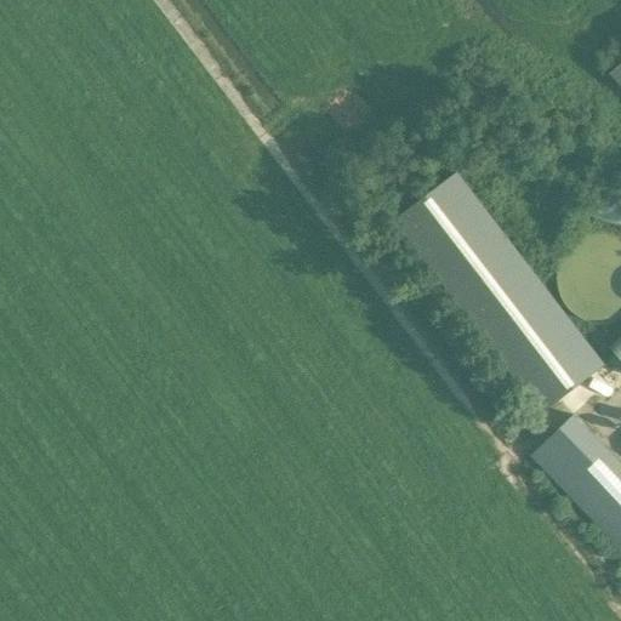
[(620,63),(610,74),(620,85),(620,63)]
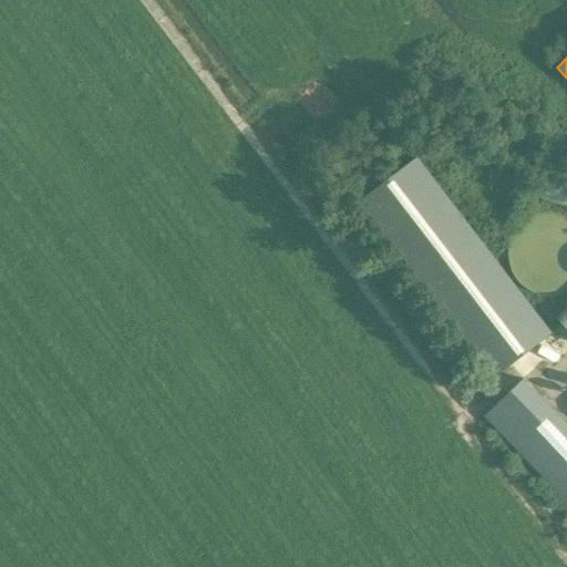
[(441,191),(441,192),(441,193),(441,194),(441,195),(441,196),(441,197),(441,198),(442,199),(442,200),(442,203),(443,204),(443,205),(443,206),(444,207),(444,209),(445,210),(446,212),(446,213),(447,214),(449,215),(449,216),(450,217),(451,218),(452,219),(453,220),(454,222),(455,223),(456,224),(457,225),(459,225),(460,226),(461,227),(462,227),(463,228),(464,229),(465,229),(467,230),(468,230),(470,230),(471,232),(473,232),(474,232),(474,233),(475,233),(476,233),(477,233),(478,233),(480,233),(481,233),(482,233),(483,233),(484,233),(485,233),(486,233),(487,233),(488,233),(490,232),(491,232),(492,232),(493,232),(494,232),(494,230),(495,230),(496,230),(497,229),(498,229),(500,229),(500,228),(501,228),(502,228),(502,227),(503,227),(504,227),(504,226),(505,226),(506,225),(507,224),(508,224),(508,223),(509,223),(509,222),(511,222),(511,220),(512,220),(512,219),(513,219),(513,218),(514,218),(514,217),(515,217),(515,216),(516,215),(516,214),(517,213),(517,212),(518,212),(518,210),(519,209),(519,208),(519,207),(521,207),(521,206),(521,205),(521,204),(522,204),(522,203),(522,202),(522,200),(522,199),(523,199),(523,198),(523,197),(523,196),(523,195),(523,194),(523,193),(523,192),(523,191),(523,189),(523,188),(523,187),(523,186),(523,185),(523,184),(522,184),(522,183),(522,182),(522,181),(521,178),(521,177),(519,176),(519,175),(519,174),(518,174),(518,173),(517,172),(517,171),(516,169),(516,168),(515,168),(515,167),(514,166),(513,165),(513,164),(512,164),(512,163),(511,162),(509,162),(508,161),(507,160),(506,158),(505,157),(504,157),(503,156),(502,155),(500,155),(498,154),(497,154),(496,153),(495,153),(493,152),(492,152),(491,152),(490,152),(488,151),(487,151),(486,151),(485,151),(484,151),(483,151),(482,151),(481,151),(480,151),(478,151),(477,151),(476,151),(475,151),(474,152),(473,152),(472,152),(471,152),(471,153),(470,153),(468,153),(467,153),(467,154),(466,154),(465,154),(464,155),(463,155),(462,155),(462,156),(461,156),(460,157),(459,157),(459,158),(457,158),(457,160),(456,160),(455,161),(454,162),(453,163),(452,163),(452,164),(451,164),(451,165),(450,166),(449,167),(449,168),(447,168),(447,169),(446,171),(446,172),(445,173),(445,174),(444,174),(444,175),(444,176),(443,177),(443,178),(443,179),(442,181),(442,182),(442,183),(442,184),(442,185),(441,185),(441,186),(441,187),(441,188),(441,189),(441,191)]
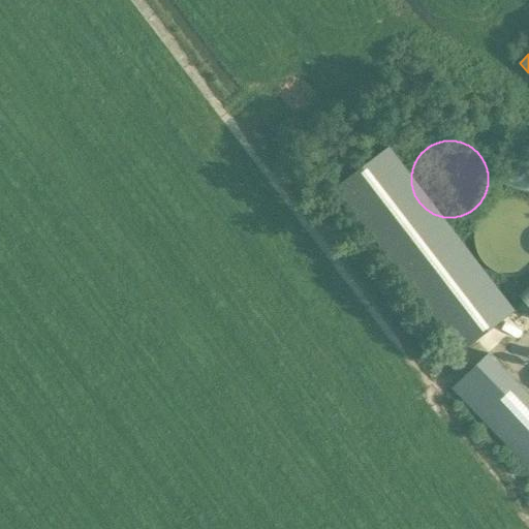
[(528,158),(510,152),(500,182),(528,191),(528,158)]
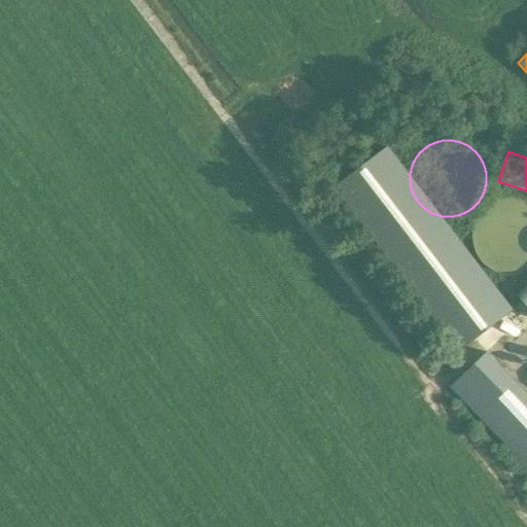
[(526,203),(523,201),(517,199),(508,198),(501,198),(494,200),(488,203),(482,207),(478,213),(475,218),(471,226),(471,233),(471,240),(475,248),(478,253),(482,258),(487,264),(494,267),(505,269),(513,269),(520,267),(526,262),(526,203)]
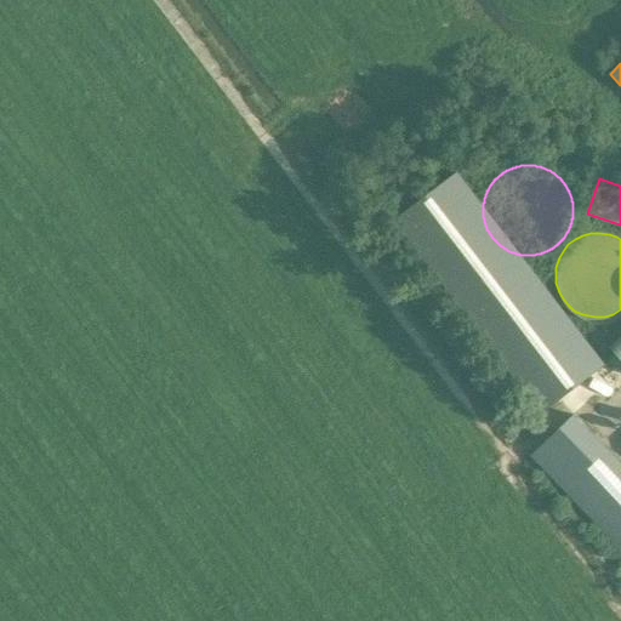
[(620,335),(609,347),(620,360),(620,335)]
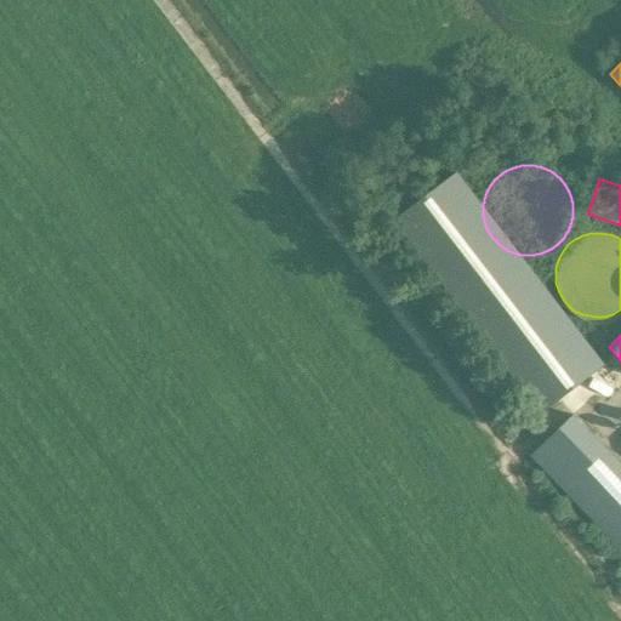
[(620,460),(575,415),(531,459),(620,546),(620,460)]
